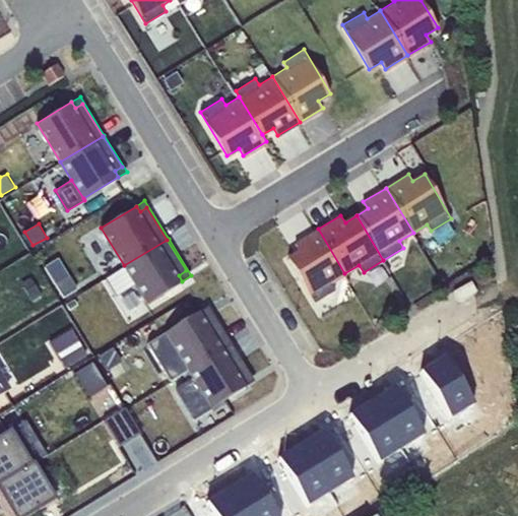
[(344,273),(318,229),(296,243),(300,250),(287,257),(315,302),(335,288),(331,281),(344,273)]
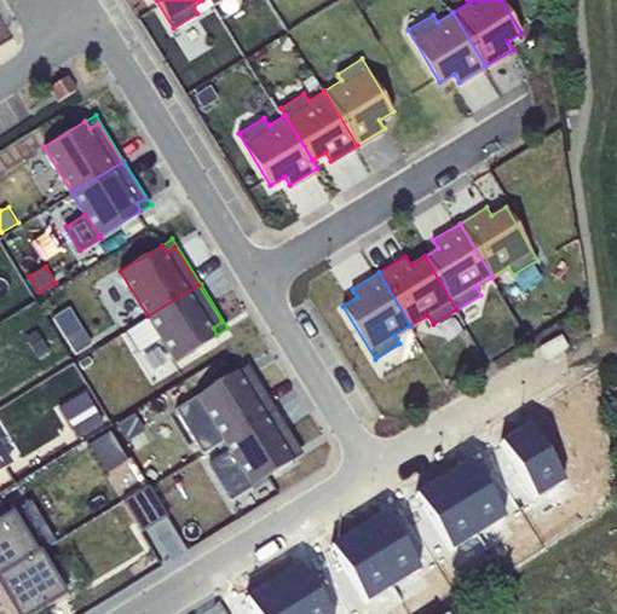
[(199,285),(148,316),(160,336),(176,360),(217,335),(213,328),(221,322),(199,285)]
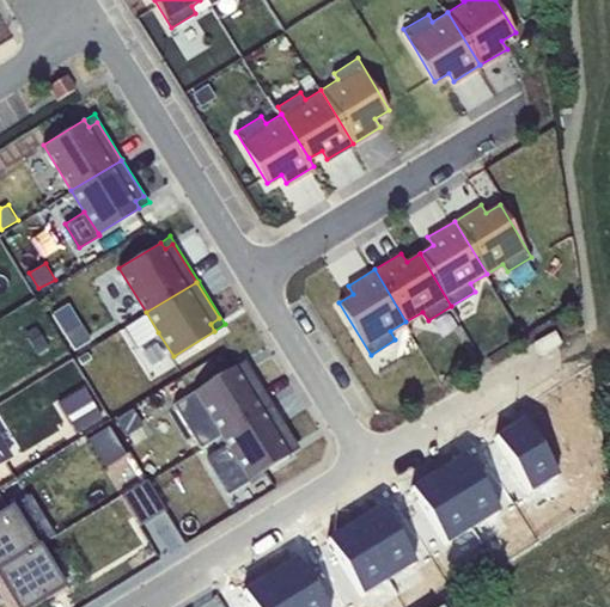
[(158,332),(146,312),(127,325),(139,344),(158,332)]
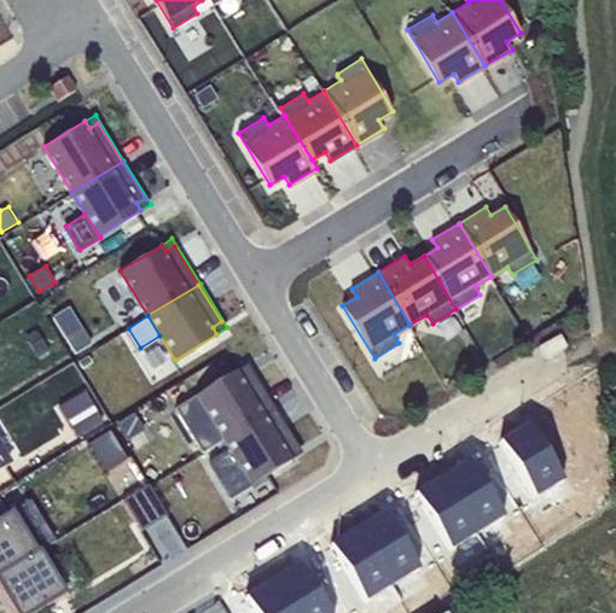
[(38,326),(25,334),(39,356),(51,348),(38,326)]
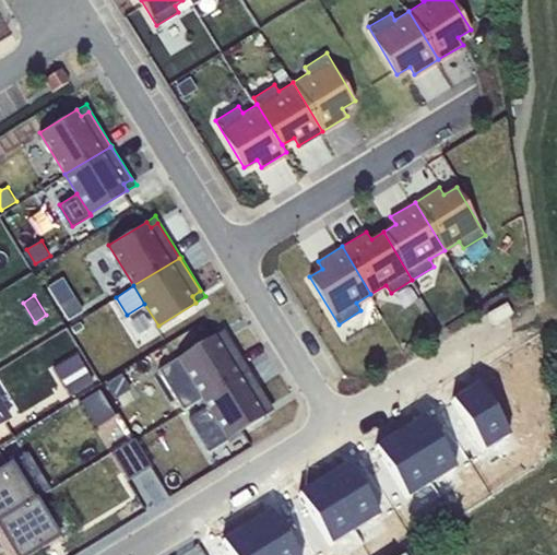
[(75,295),(60,304),(70,319),(84,310),(75,295)]
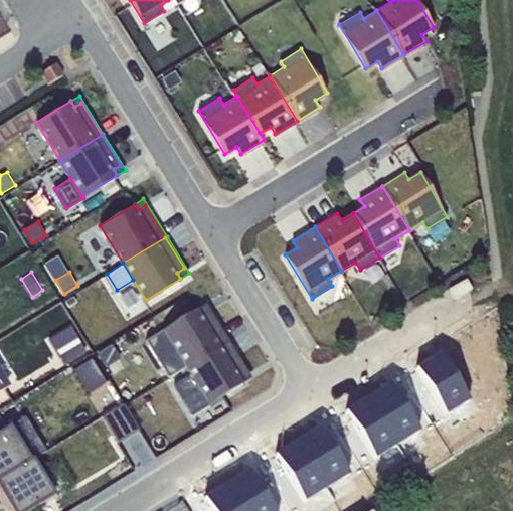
[(198,307),(201,313),(208,308),(228,339),(247,371),(240,375),(244,381),(252,376),(229,338),(206,301),(198,307)]
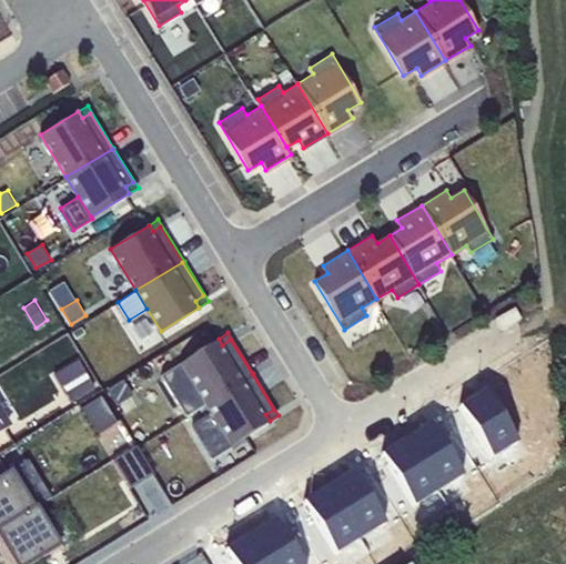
[(206,404),(252,374),(230,340),(222,345),(219,339),(180,361),(206,404)]
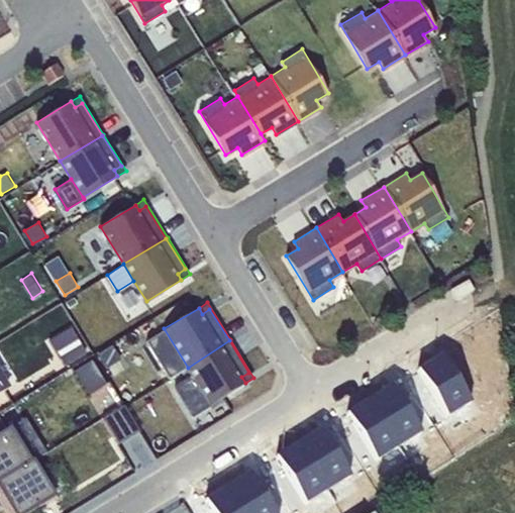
[(72,324),(50,337),(66,364),(87,349),(72,324)]
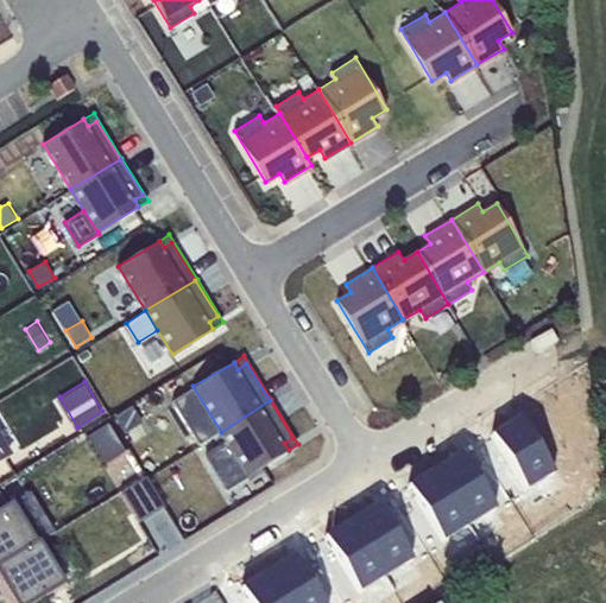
[(270,400),(221,432),(225,439),(247,475),(289,450),(284,443),(292,438),(270,400)]
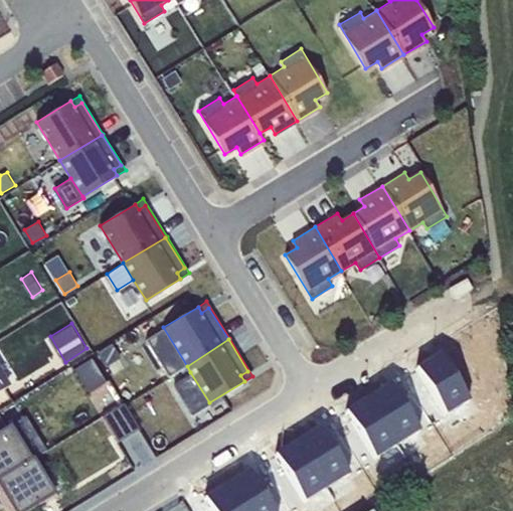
[(113,342),(99,350),(108,365),(122,357),(113,342)]
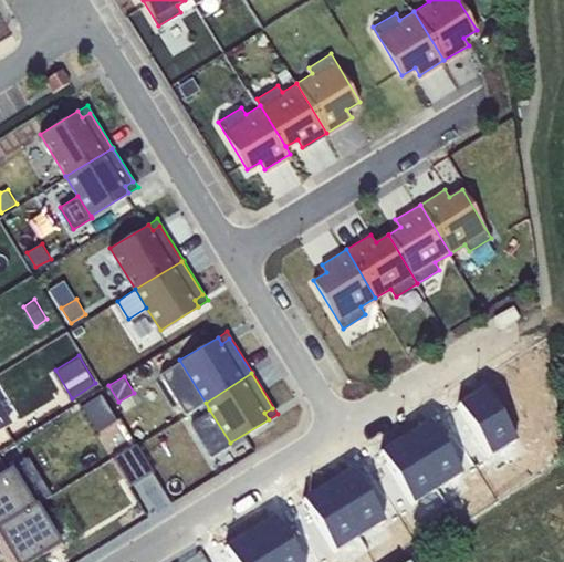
[(0,399),(0,427),(12,420),(0,399)]
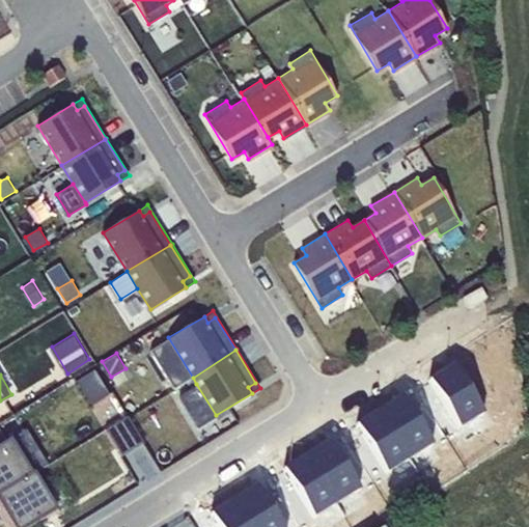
[(196,384),(179,394),(199,426),(216,415),(196,384)]
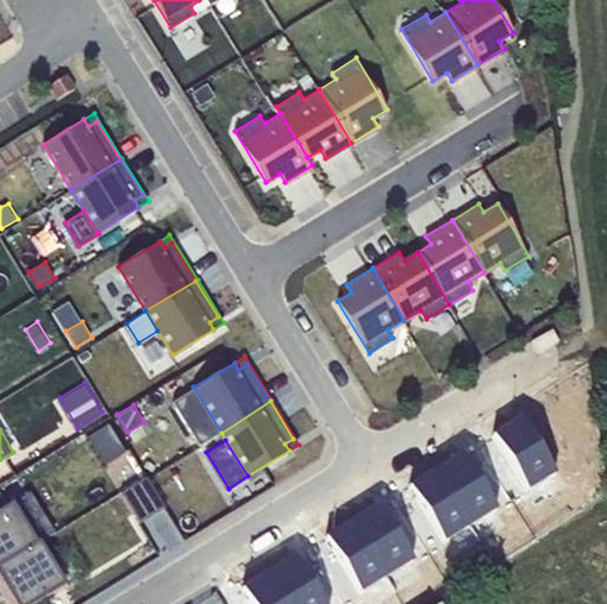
[(148,476),(123,491),(141,521),(166,505),(148,476)]
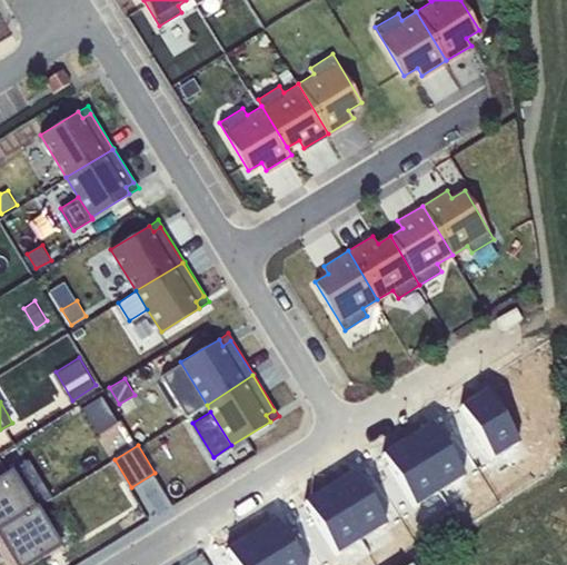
[(29,458),(12,468),(32,501),(49,491),(29,458)]
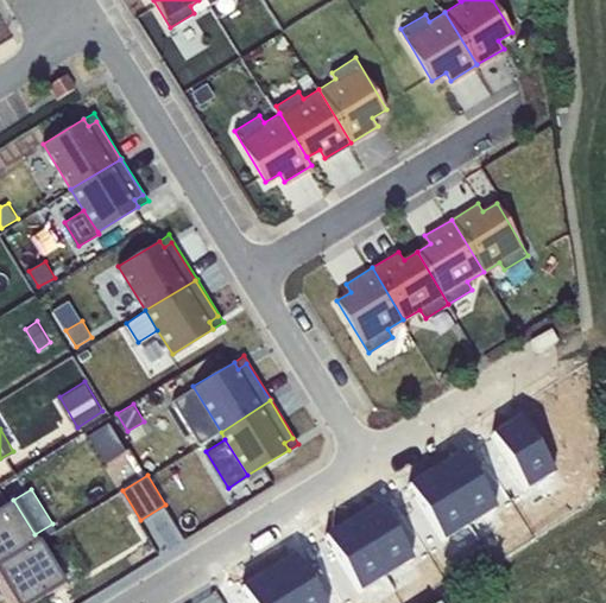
[(13,500),(0,507),(0,563),(39,538),(55,528),(52,524),(35,534),(13,500)]
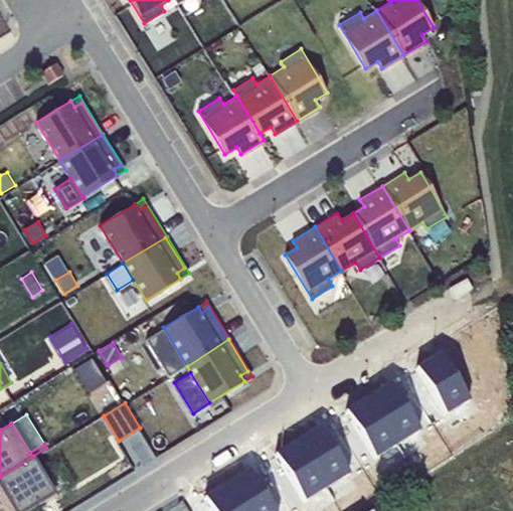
[(26,510),(56,493),(33,456),(0,477),(0,489),(13,510),(26,510)]
